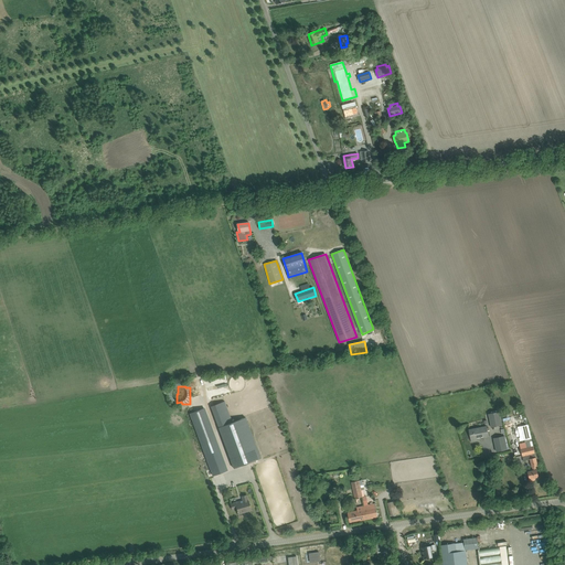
[(225,402),(211,407),(234,468),(260,458),(245,417),(233,423),(225,402)]
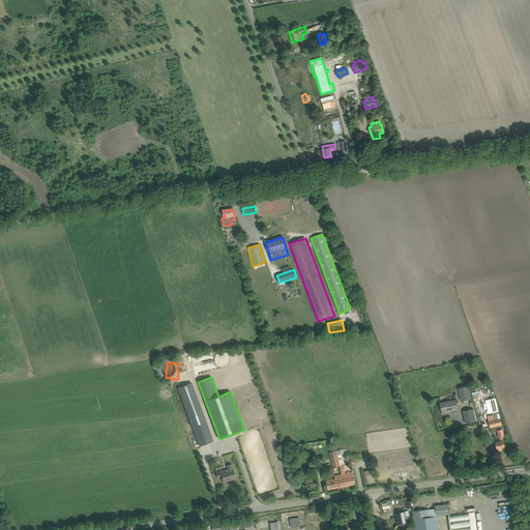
[(192,383),(178,388),(200,446),(207,444),(204,437),(210,435),(192,383)]
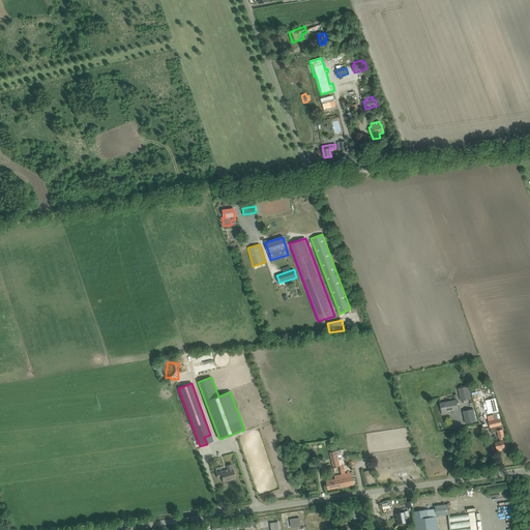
[(468,386),(459,388),(461,401),(471,399),(468,386)]
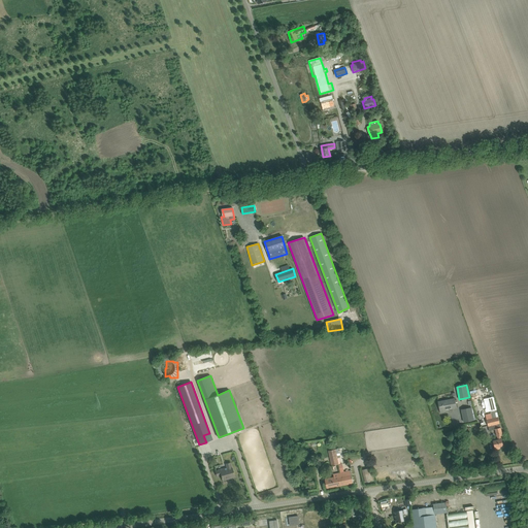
[(493,440),(494,444),(495,450),(500,449),(499,447),(503,446),(502,440),(501,435),(502,435),(494,397),(484,399),(486,410),(490,409),(491,414),(486,415),(488,426),(494,425),(497,436),(498,439),(493,440)]
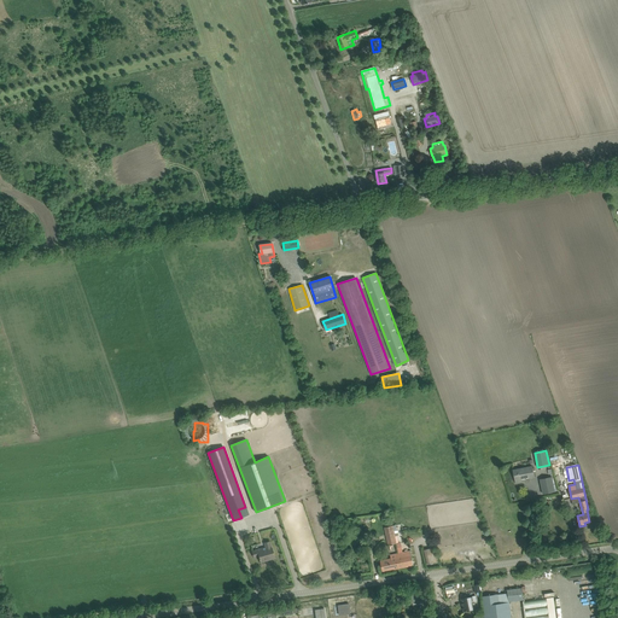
[(513,471),(513,473),(514,479),(522,478),(522,479),(535,477),(532,466),(513,471)]
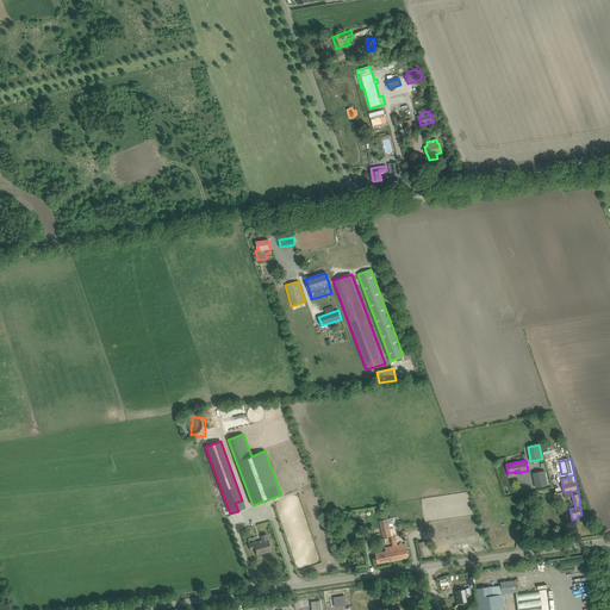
[(541,480),(535,481),(536,487),(548,485),(545,471),(540,472),(541,480)]
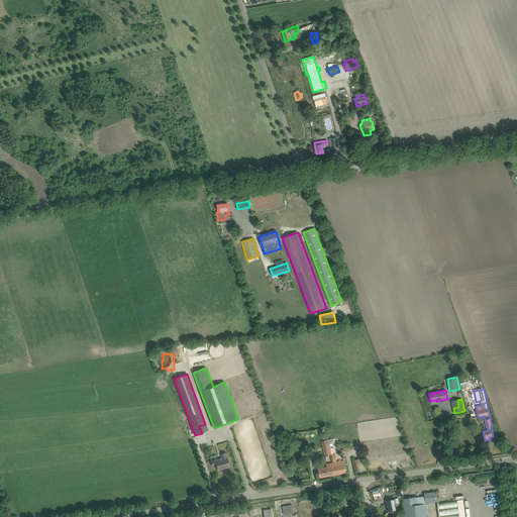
[(331,455),(330,448),(329,440),(322,441),(324,456),(331,455)]
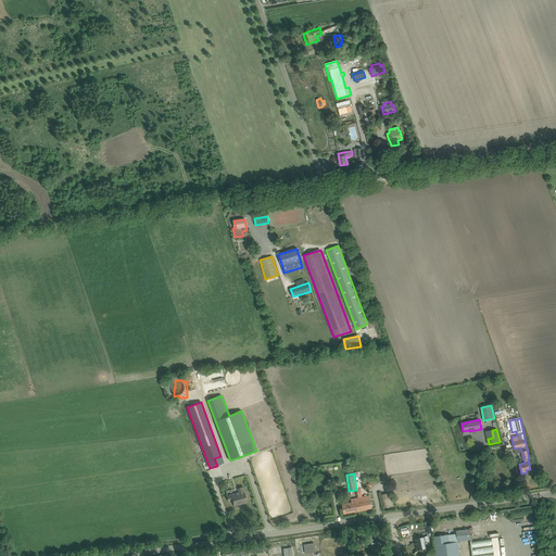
[(228,502),(232,501),(235,506),(248,503),(244,492),(243,492),(242,487),(237,488),(239,493),(227,496),(228,502)]
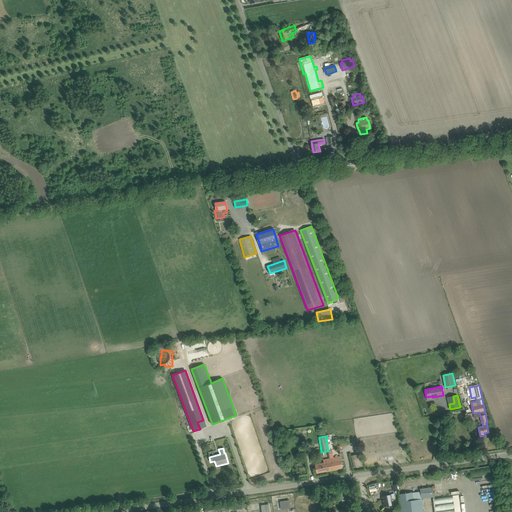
[(351,456),(353,463),(354,468),(363,466),(359,451),(356,451),(357,455),(351,456)]
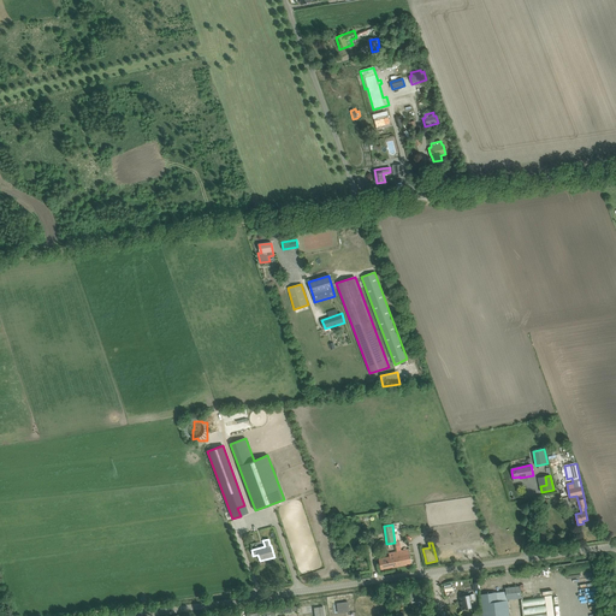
[(398,557),(396,558),(397,567),(413,564),(409,549),(397,551),(398,557)]
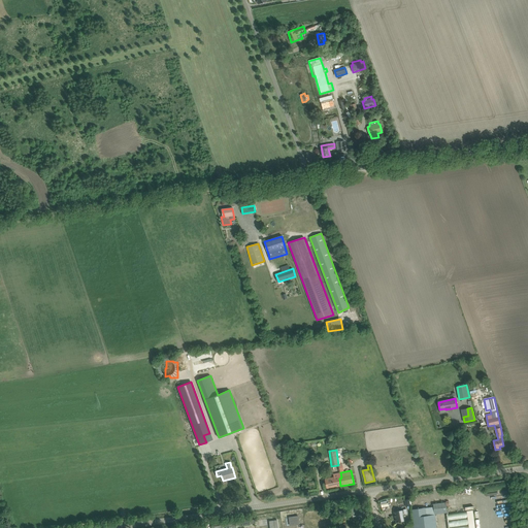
[(334,476),(325,479),(326,484),(327,489),(340,486),(339,479),(341,477),(340,472),(333,474),(334,476)]
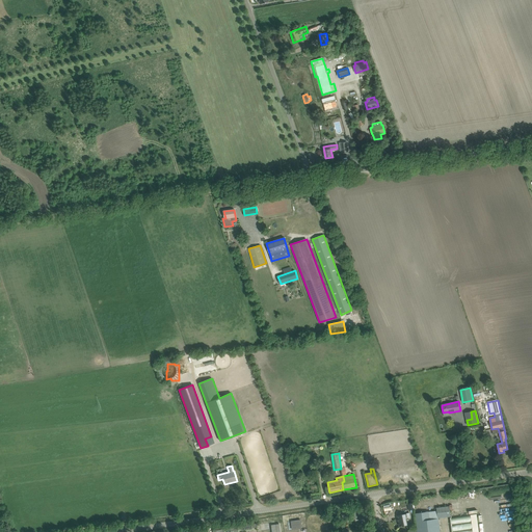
[(436,508),(437,514),(437,517),(451,515),(450,512),(450,511),(449,506),(436,508)]
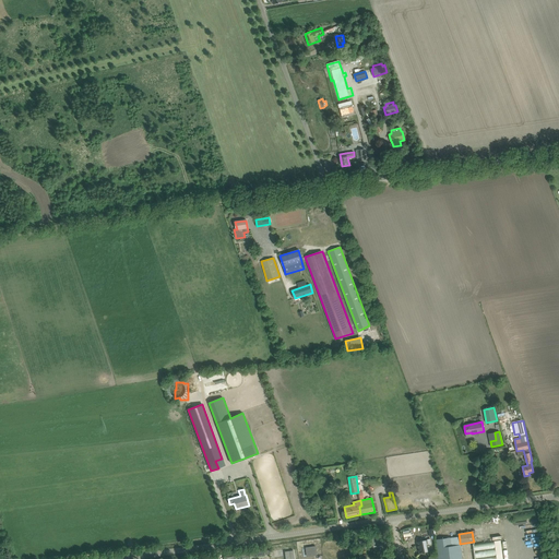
[(369,537),(370,547),(372,546),(384,544),(383,535),(369,537)]
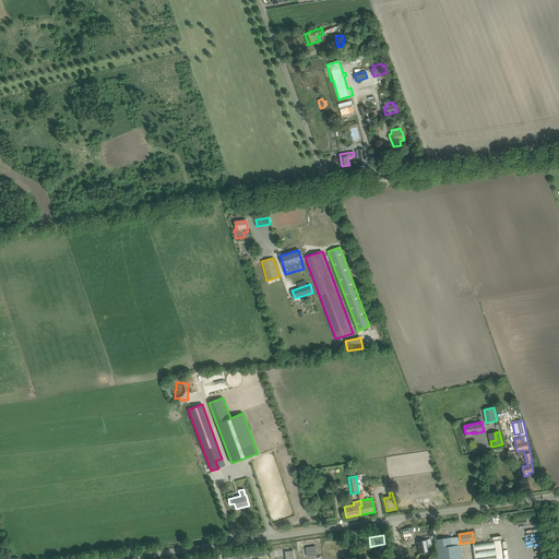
[(462,558),(461,545),(451,546),(450,537),(436,539),(437,545),(438,557),(438,558),(462,558)]
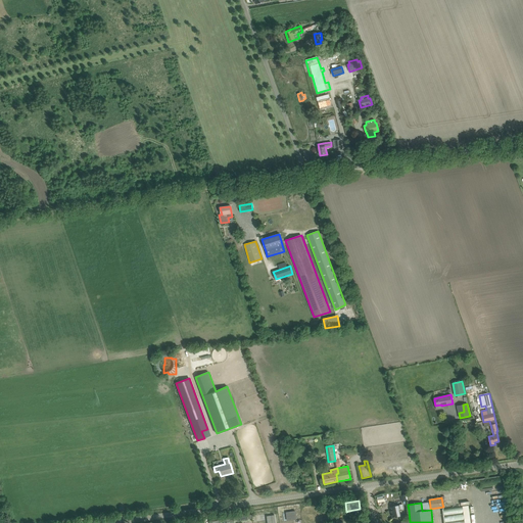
[(398,509),(400,509),(403,508),(403,505),(390,507),(392,517),(400,516),(398,509)]
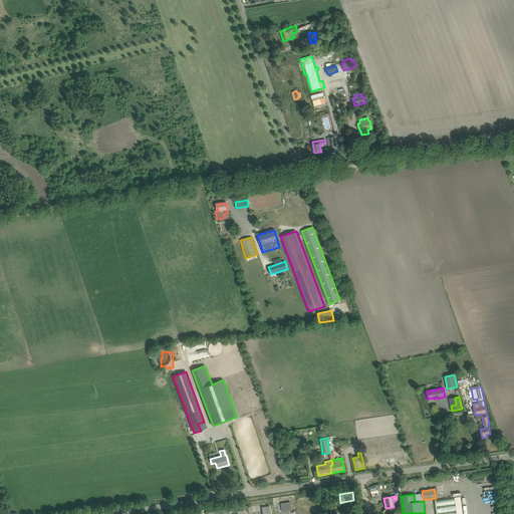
[(435,500),(437,513),(462,513),(460,497),(435,500)]
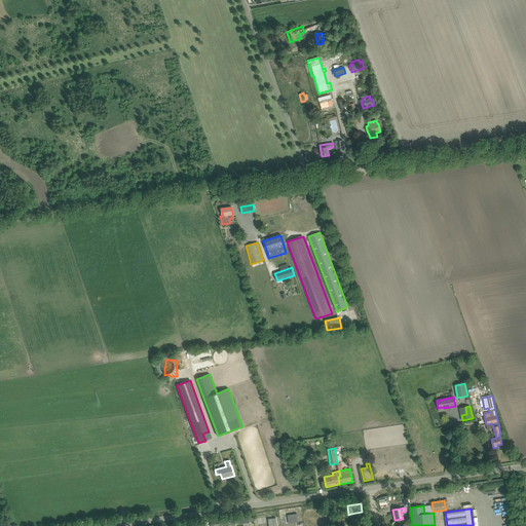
[(335,513),(322,515),(323,524),(336,522),(335,513)]
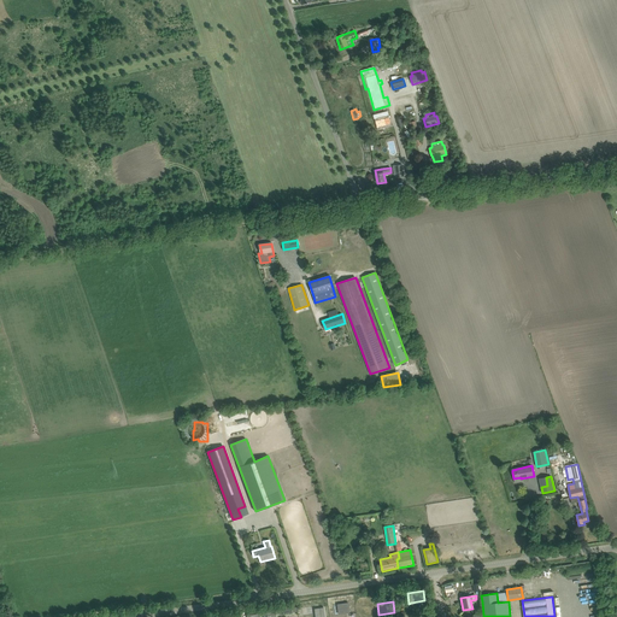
[(348,603),(338,604),(339,613),(350,612),(348,603)]
